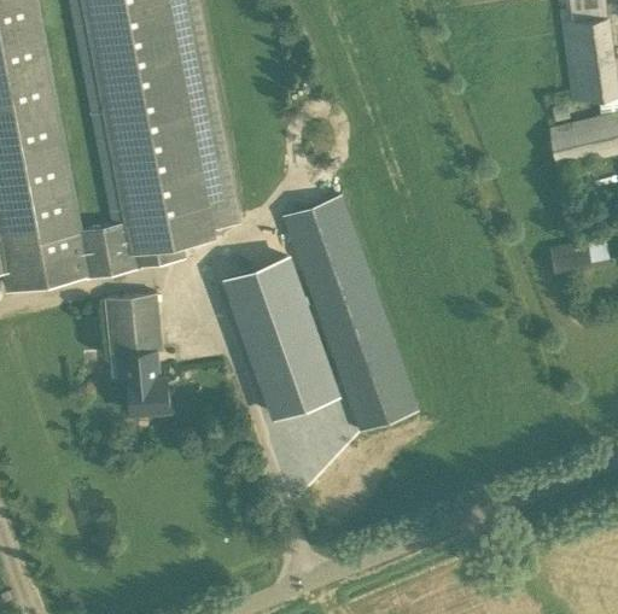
[(185,258),(182,246),(216,240),(214,229),(237,224),(196,0),(0,0),(0,238),(10,290),(87,276),(87,278),(141,268),(141,267),(185,258)]
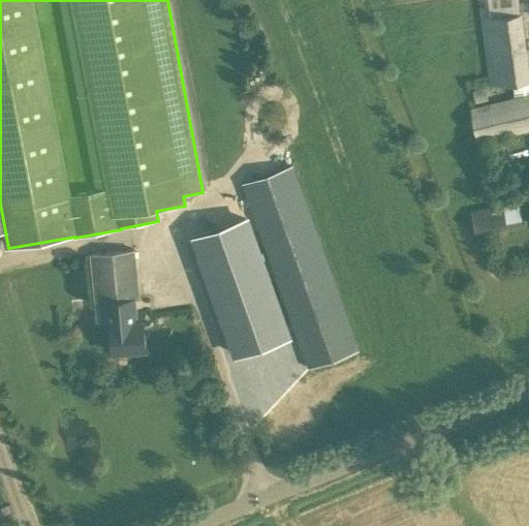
[(477,0),(488,88),(511,85),(514,100),(468,112),(476,146),(528,132),(528,96),(528,97),(517,0),(477,0)]
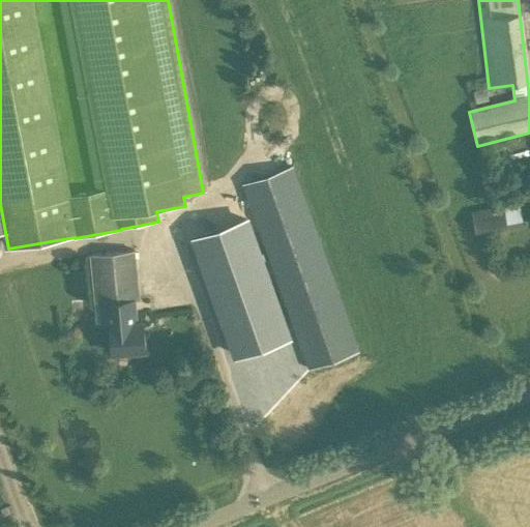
[(242,185),(310,370),(360,352),(294,168),(242,185)]
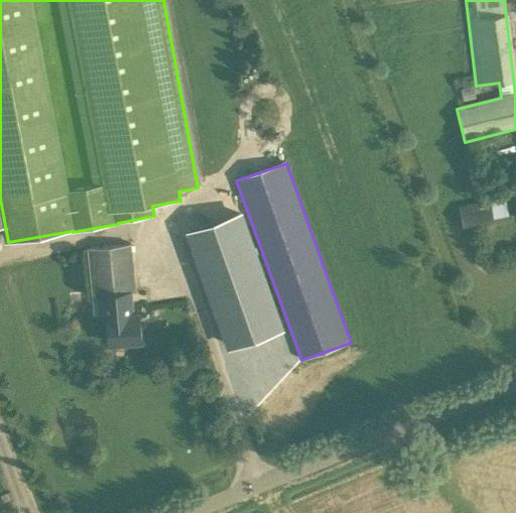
[(494,225),(494,223),(489,202),(478,205),(459,209),(464,231),(494,225)]
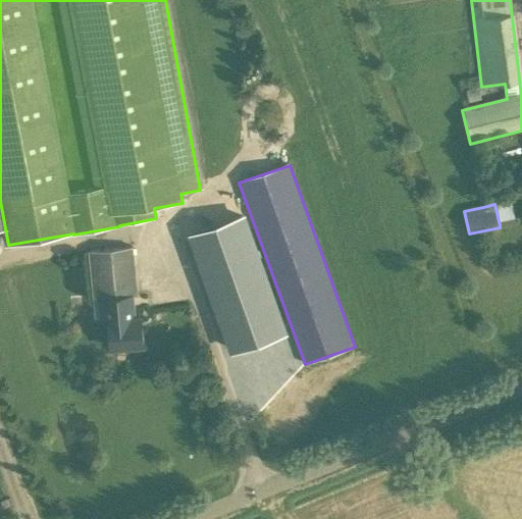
[(280,335),(239,219),(190,237),(230,353),(280,335)]
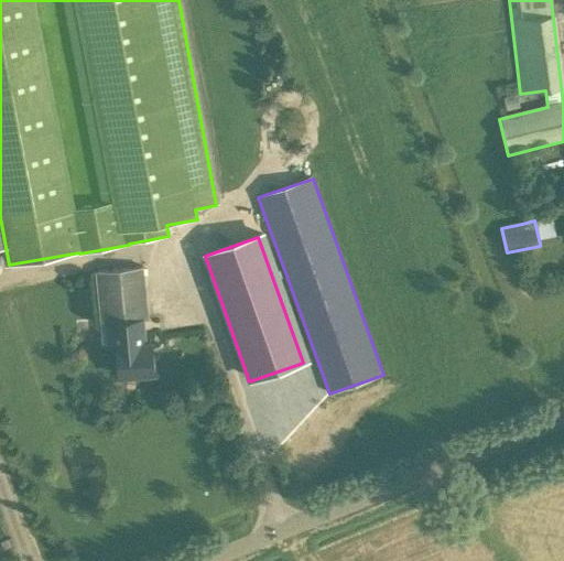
[(156,374),(153,345),(143,346),(141,322),(149,321),(144,268),(97,272),(102,325),(115,324),(120,377),(156,374)]
